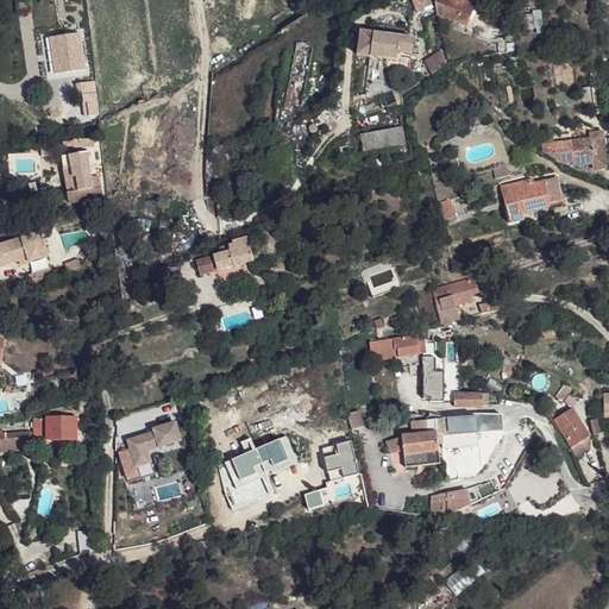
[(17,13),(26,12),(25,0),(22,0),(16,0),(17,13)]
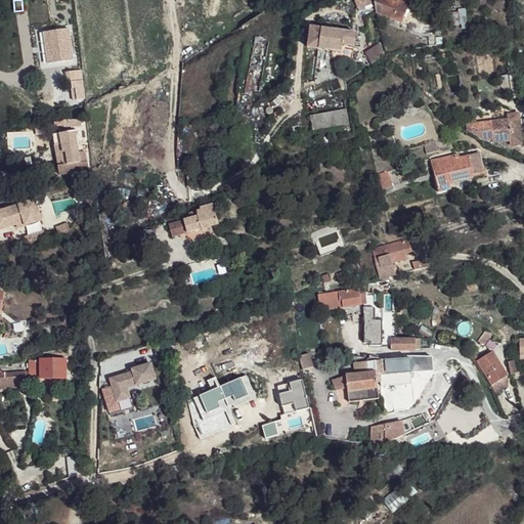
[(408,5),(394,0),(374,0),(377,13),(402,23),(408,5)]
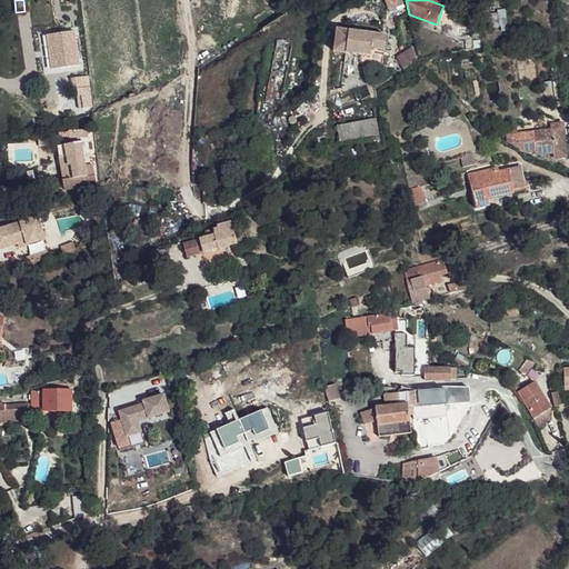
[(371,50),(372,41),(385,43),(386,29),(349,25),(348,30),(342,29),(343,22),(337,21),(333,45),(346,46),(346,47),(371,50)]
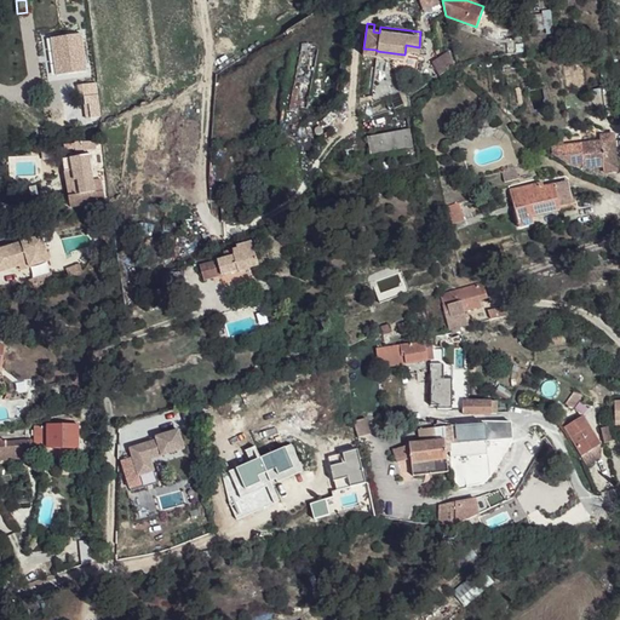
[(63,76),(90,74),(86,41),(73,44),(73,38),(52,40),(53,53),(61,52),(63,76)]
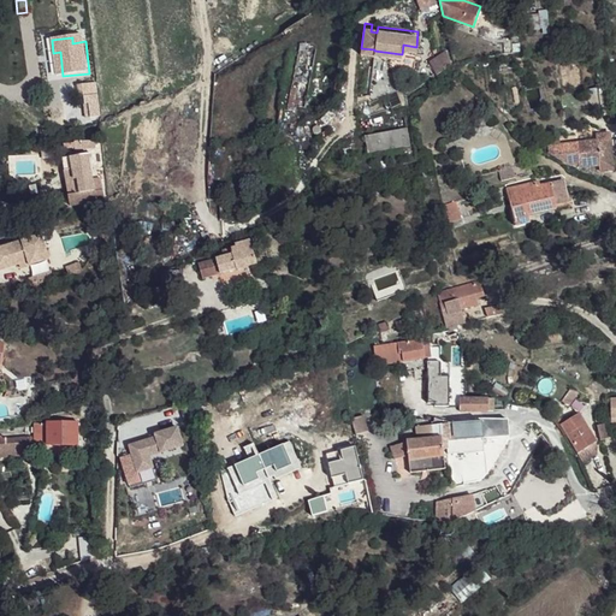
[(314,51),(301,52),(297,52),(288,107),(304,110),(315,51),(314,51)]
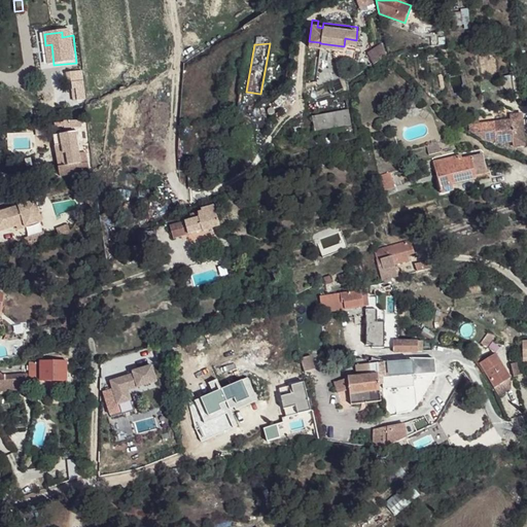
[(373,66),(387,59),(382,46),(367,54),(373,66)]
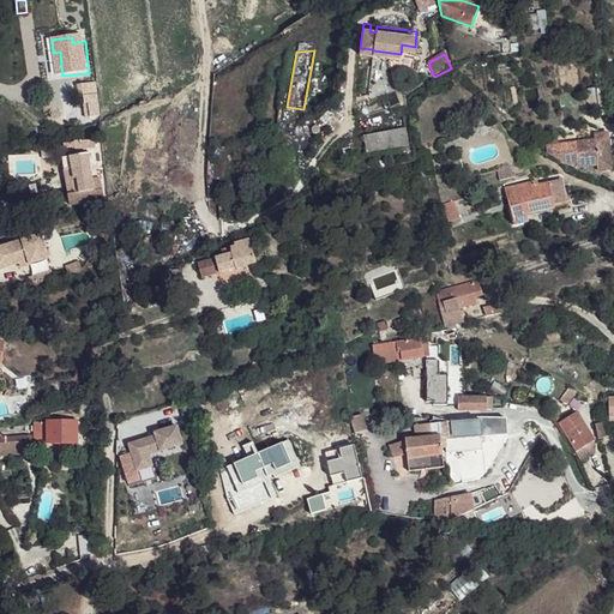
[(95,96),(94,84),(82,85),(83,104),(86,104),(89,114),(95,113),(97,113),(96,96),(95,96)]
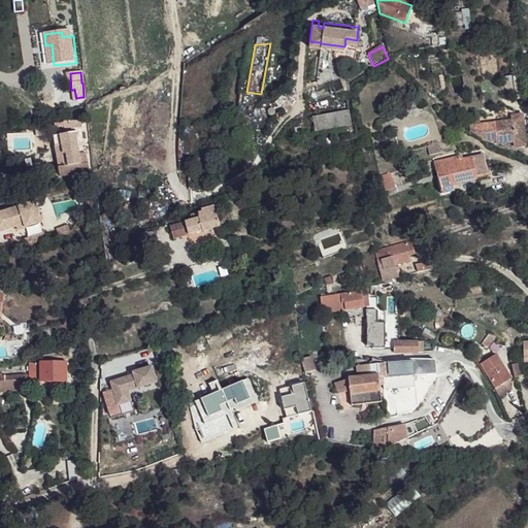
[(505,87),(507,98),(515,96),(510,75),(501,77),(504,87),(505,87)]
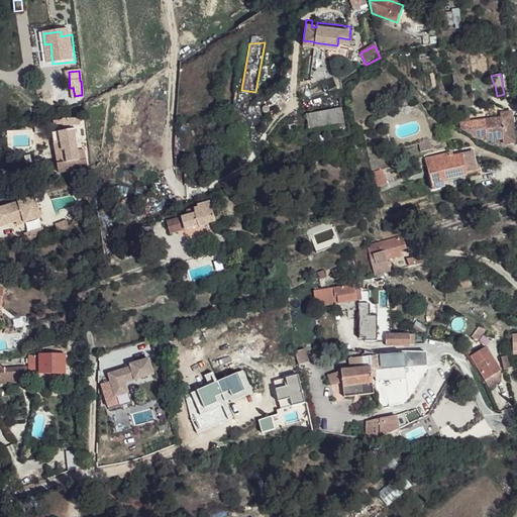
[(340,108),(305,115),(308,129),(336,125),(343,124),(340,108)]
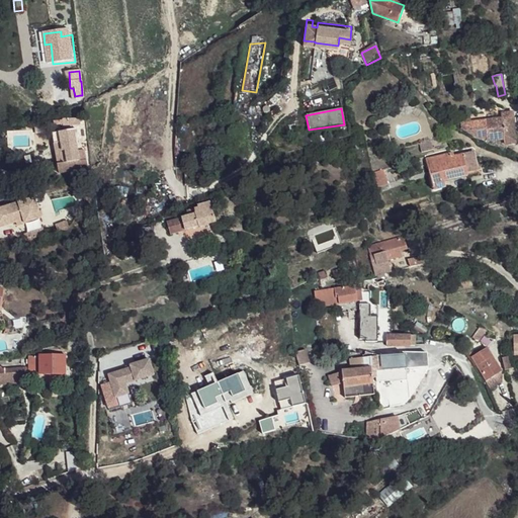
[(505,140),(506,145),(514,144),(511,113),(503,114),(503,119),(505,140)]
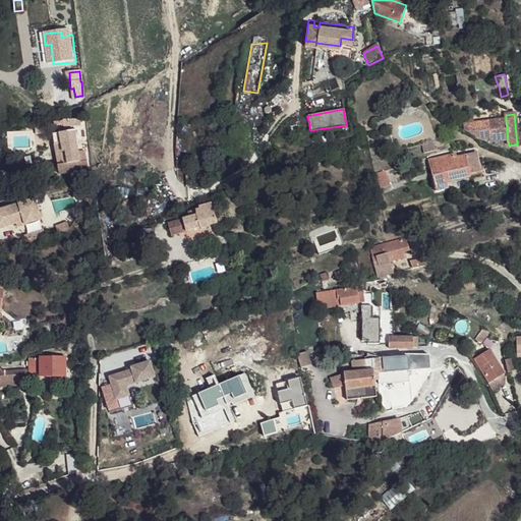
[(464,129),(483,140),(489,139),(490,142),(508,140),(506,120),(464,124),(464,129)]
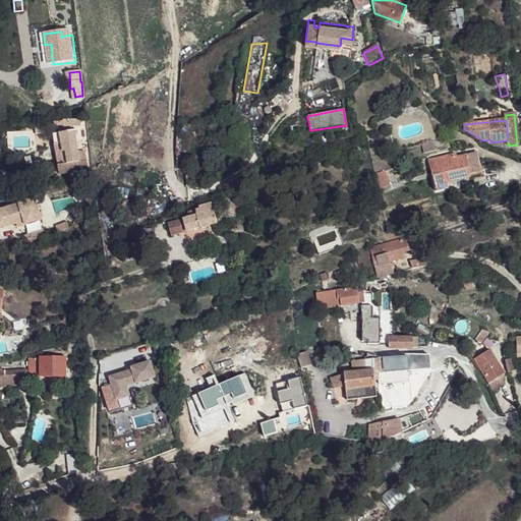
[(53,145),(59,174),(88,168),(84,154),(78,155),(74,131),(64,132),(66,142),(53,145)]
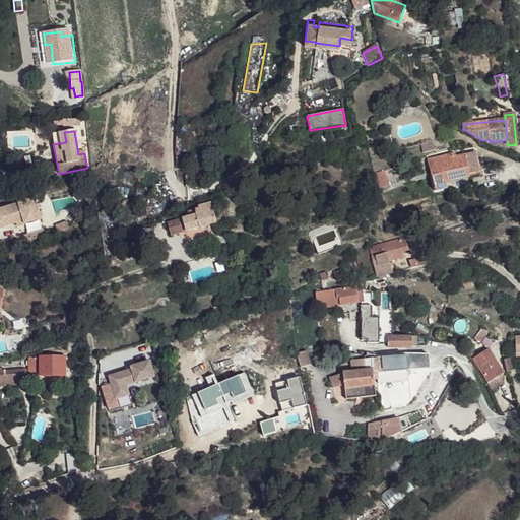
[(481,171),(476,152),(466,154),(470,173),(481,171)]
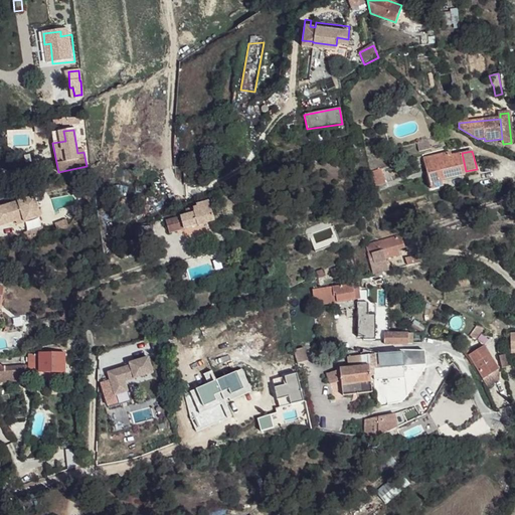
[(424,159),(432,190),(444,187),(443,180),(442,177),(466,171),(462,153),(453,155),(452,153),(442,155),(444,165),(432,168),(428,158),(424,159)]
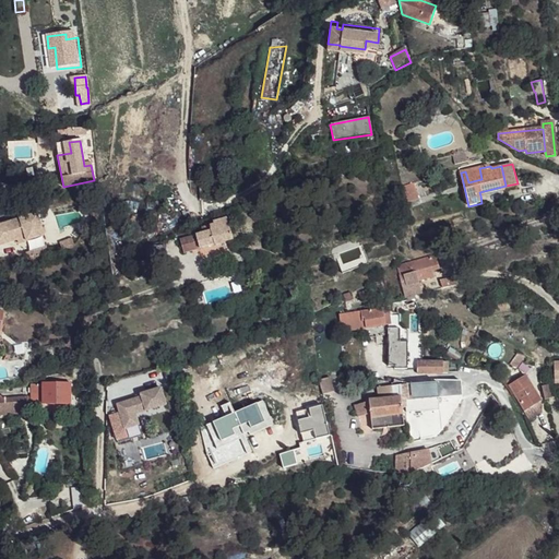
[(465,171),(468,182),(482,179),(479,168),(465,171)]
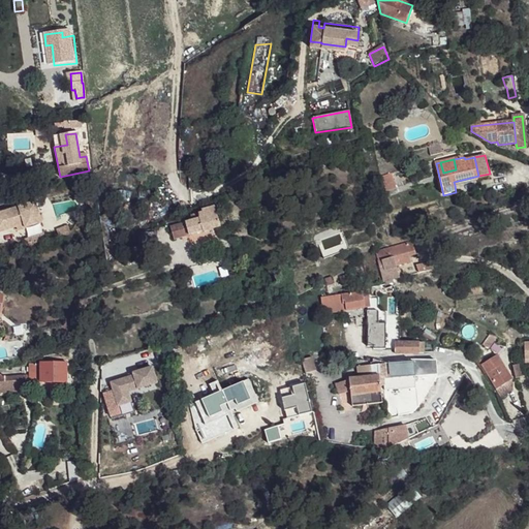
[(390,179),(395,193),(405,190),(400,175),(390,179)]
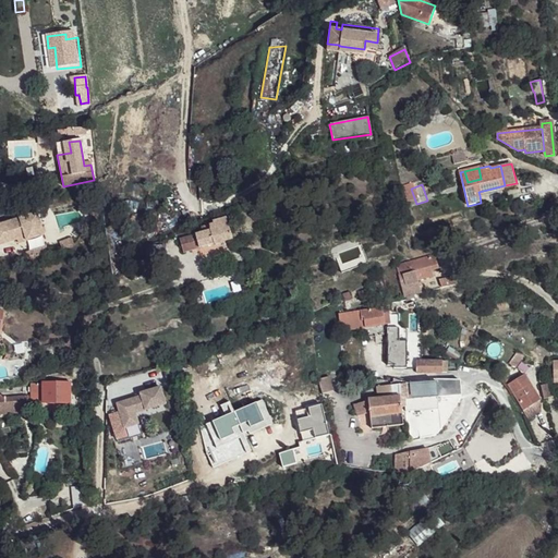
[(505,185),(478,192),(480,195),(506,190),(505,185)]
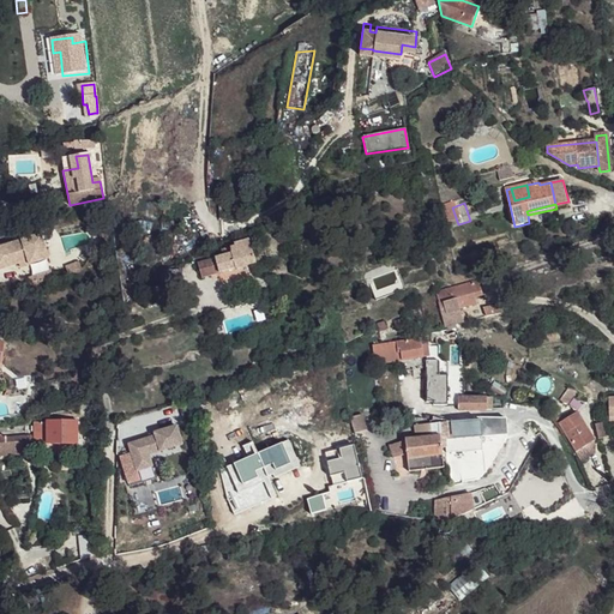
[(41,234),(0,246),(0,265),(1,270),(19,264),(29,262),(30,265),(48,259),(41,234)]
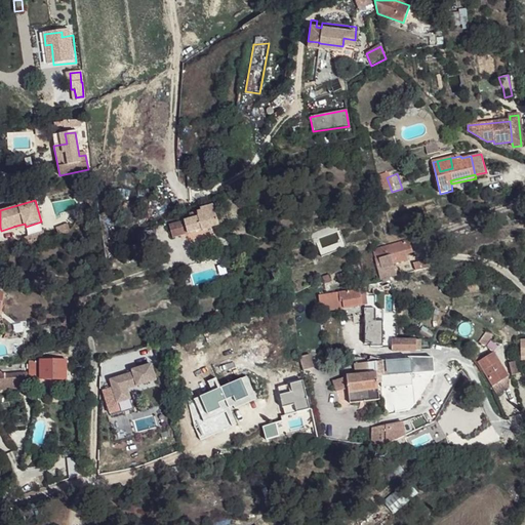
[(190,219),(168,226),(172,238),(217,225),(212,205),(200,208),(201,210),(189,214),(190,219)]
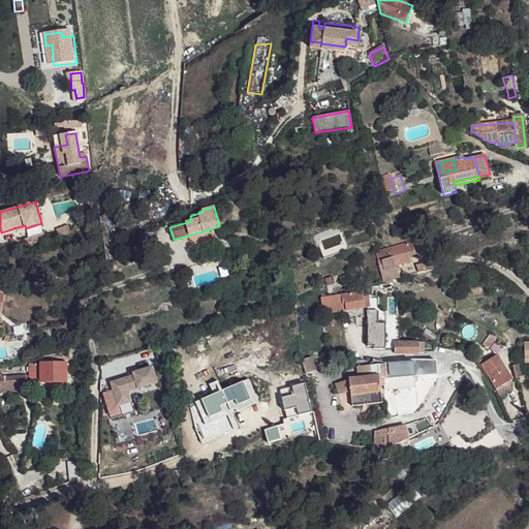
[(44,234),(25,240),(26,246),(47,240),(44,234)]
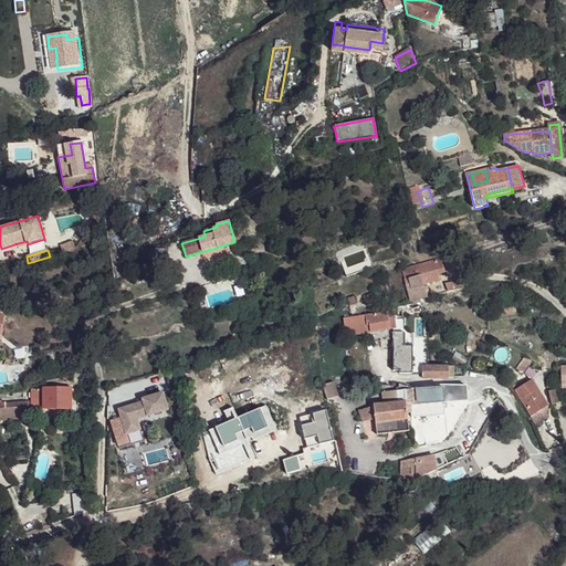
[(409,300),(426,297),(422,275),(406,279),(409,300)]
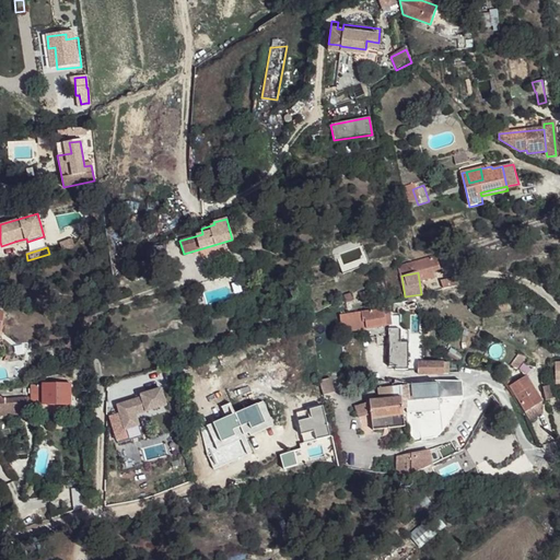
[(290,298),(304,291),(299,277),(284,282),(290,298)]
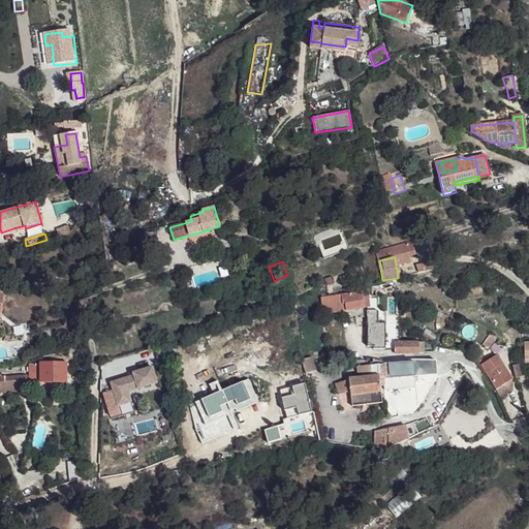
[(347,276),(340,278),(342,286),(349,284),(347,276)]
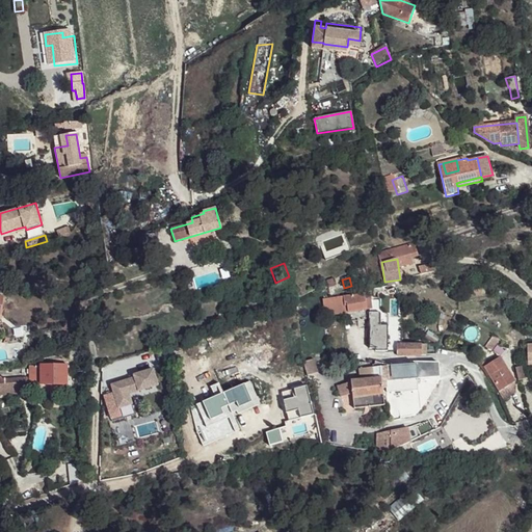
[(337,285),(335,280),(327,283),(329,288),(337,285)]
